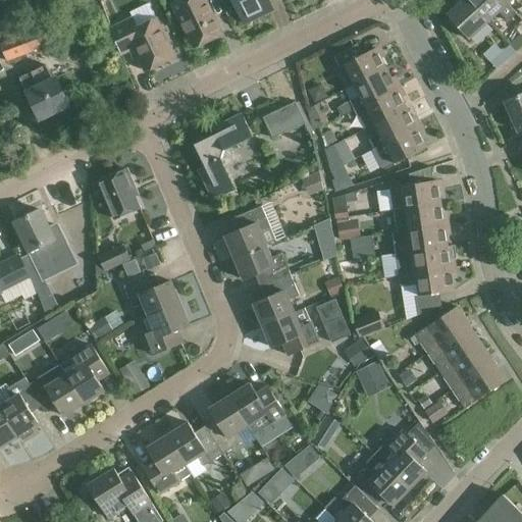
[(4,22),(34,12),(34,11),(41,9),(38,1),(32,3),(30,0),(28,0),(0,8),(4,22)]
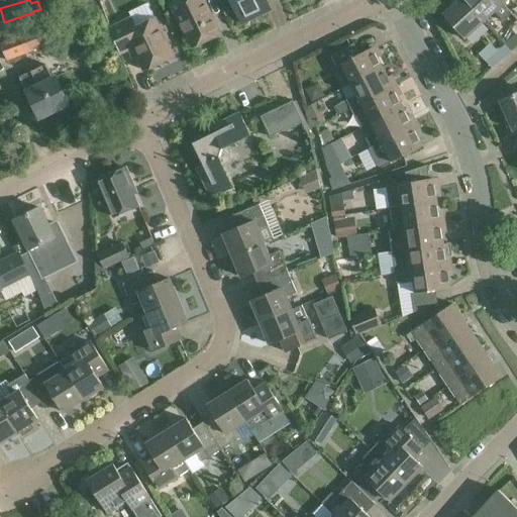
[(220,33),(203,0),(170,0),(193,47),(220,33)]
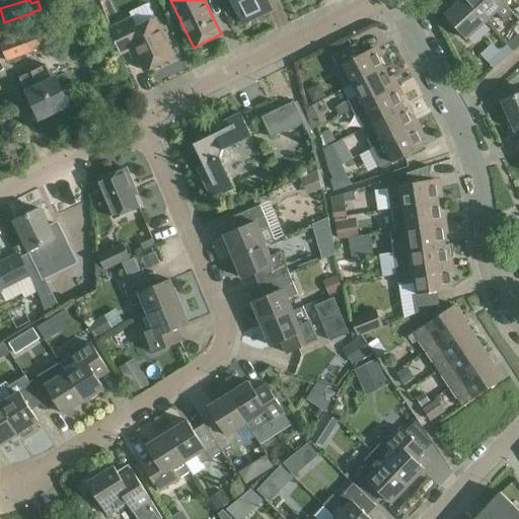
[(230,0),(242,24),(272,10),(267,0),(230,0)]
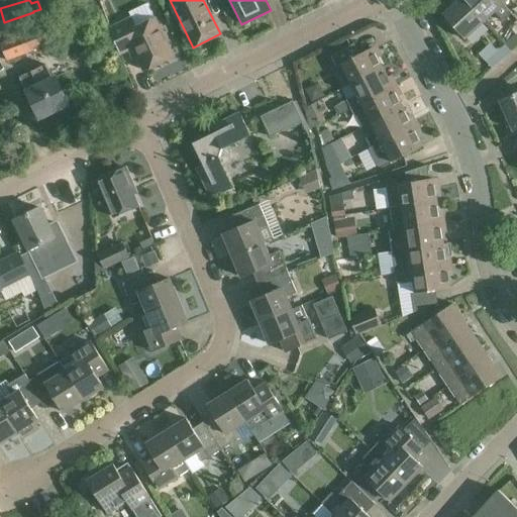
[(466,38),(485,21),(464,0),(458,0),(443,14),(466,38)]
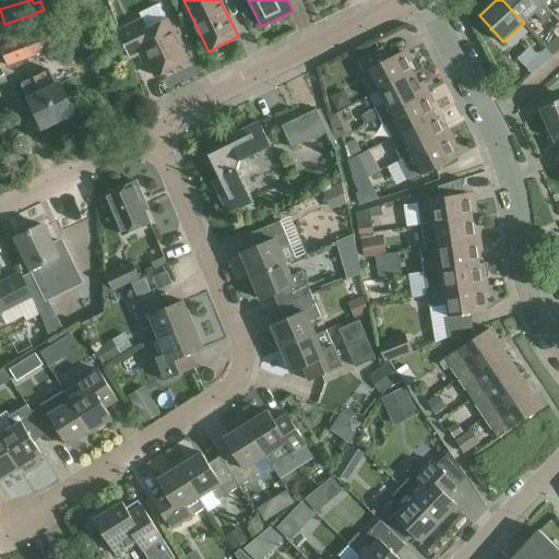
[(551,13),(544,4),(539,0),(502,0),(524,23),(535,12),(544,21),(551,13)]
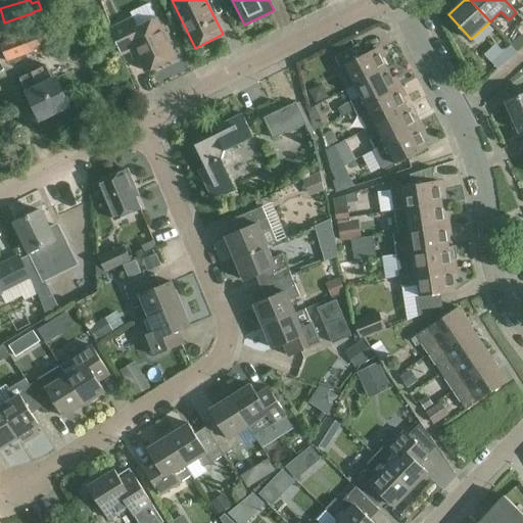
[(134,19),(112,29),(125,54),(136,49),(147,72),(176,58),(157,19),(149,3),(130,12),(134,19)]
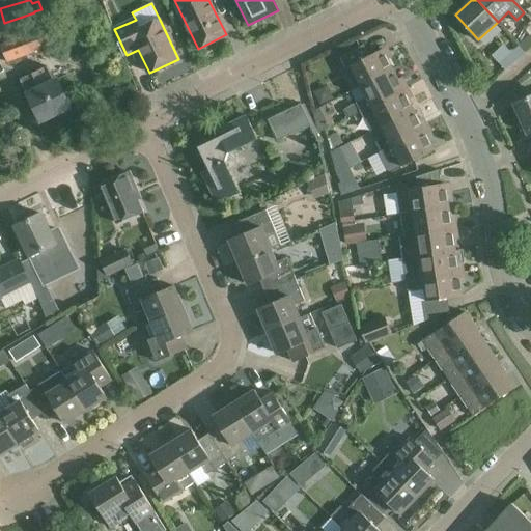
[(39,29),(0,44),(0,45),(7,63),(46,48),(39,29)]
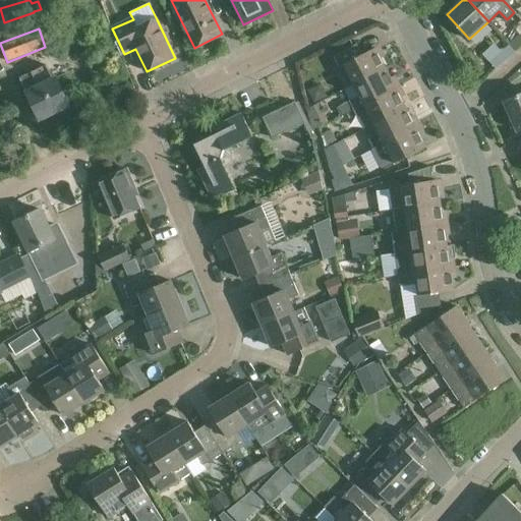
[(520,46),(520,33),(509,45),(516,52),(520,46)]
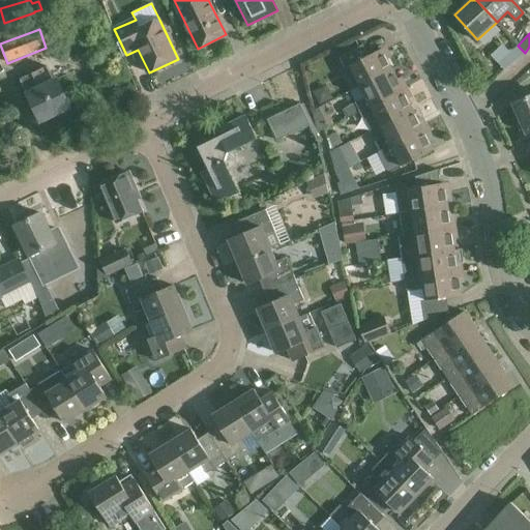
[(360,86),(392,69),(382,49),(367,56),(361,46),(337,57),(344,67),(339,70),(350,91),(360,86)]
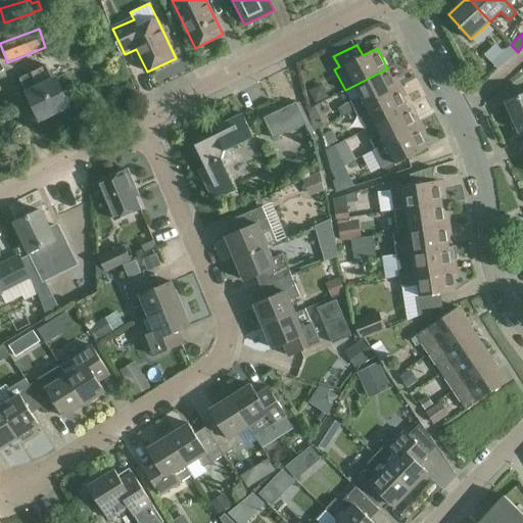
[(498,69),(518,52),(511,45),(508,48),(503,49),(490,60),(498,69)]
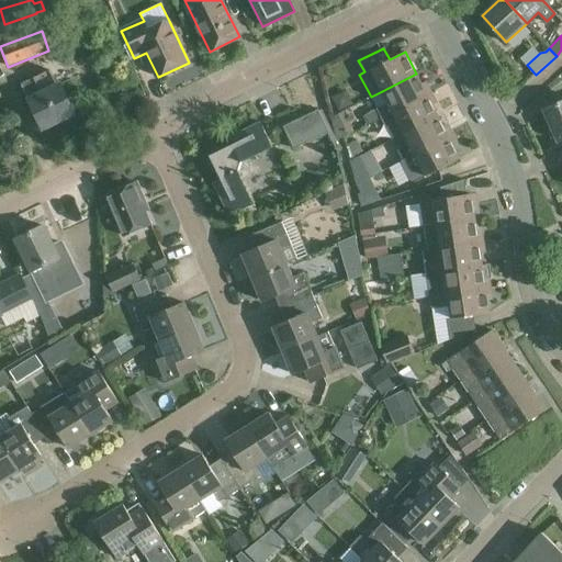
[(30,99),(29,99),(43,128),(75,113),(60,83),(57,86),(49,69),(22,82),(30,99)]
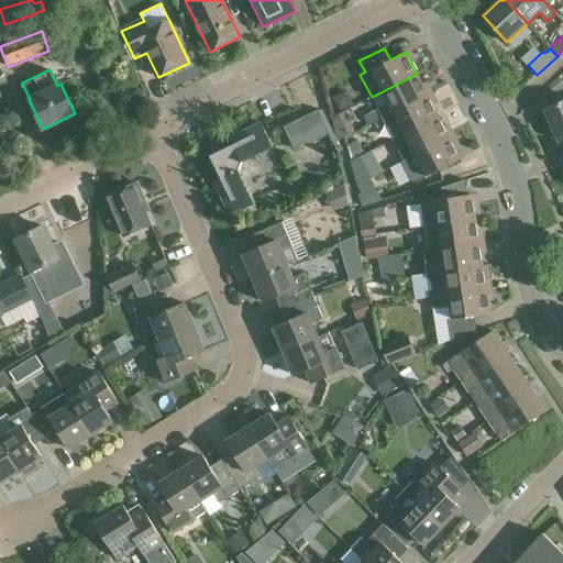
[(377,109),(366,114),(371,124),(373,123),(383,118),(394,112),(427,95),(417,74),(383,91),(388,103),(377,109)]
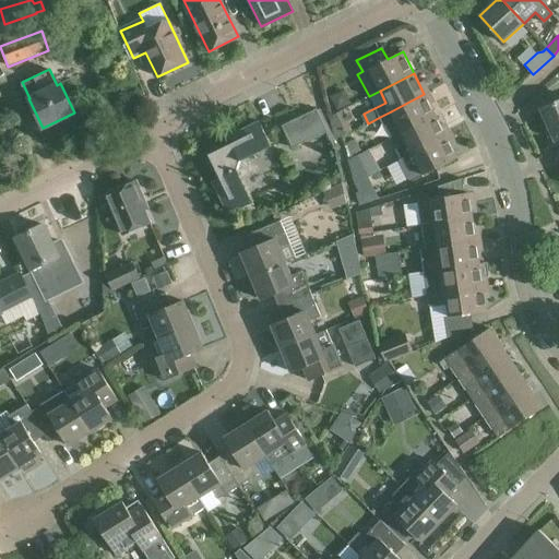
[(395,121),(402,133),(435,116),(424,94),(391,111),(380,117),(384,127),(395,121)]
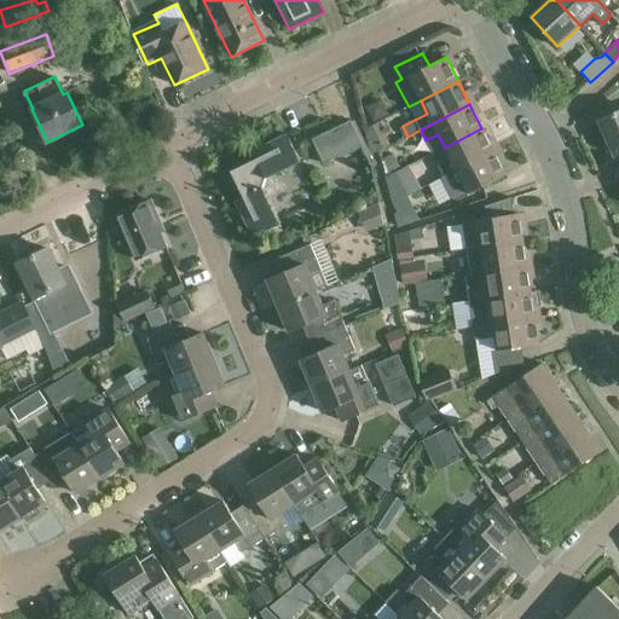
[(618,111),(602,120),(618,155),(618,154),(618,111)]
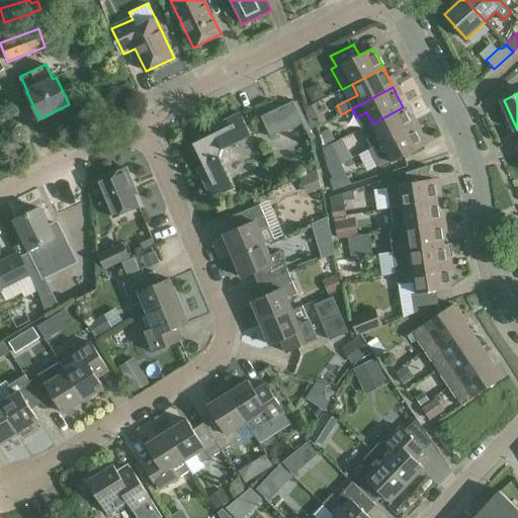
[(261,116),(270,138),(303,122),(292,101),(261,116)]
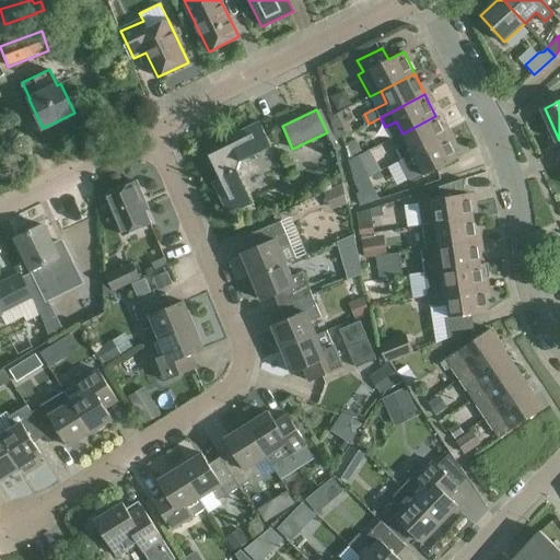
[(329,118),(334,140),(352,130),(342,111),(329,118)]
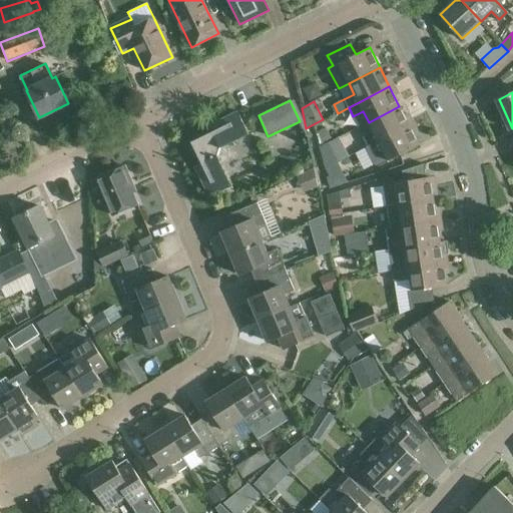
[(363,137),(368,146),(409,125),(399,106),(369,122),(374,132),(363,137)]
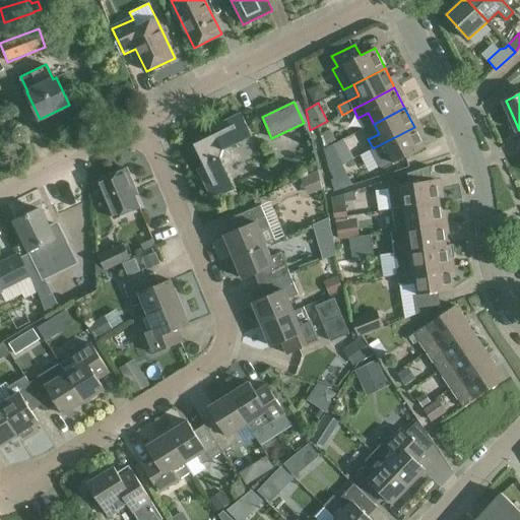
[(198,154),(202,164),(203,166),(198,169),(211,198),(234,188),(220,159),(223,149),(252,136),(241,114),(212,128),(214,134),(203,139),(198,154)]
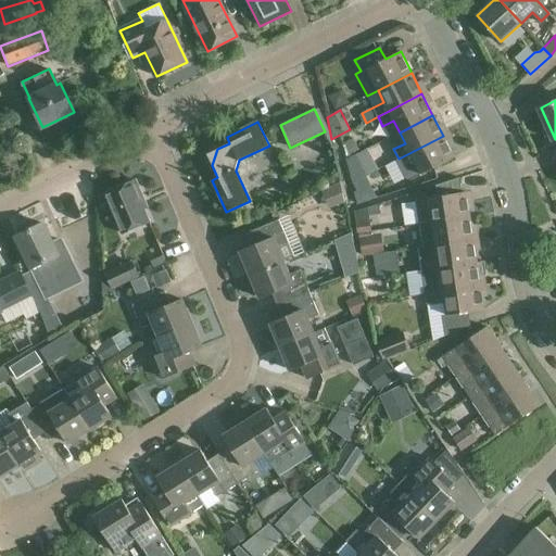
[(454,158),(443,136),(399,159),(395,160),(407,181),(420,175),(454,158)]
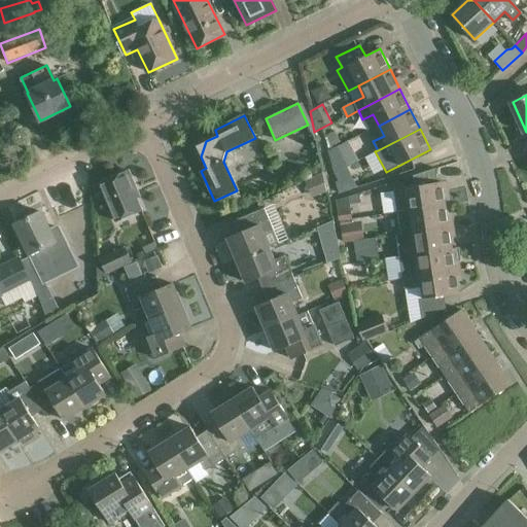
[(339,140),(335,133),(326,137),(330,145),(339,140)]
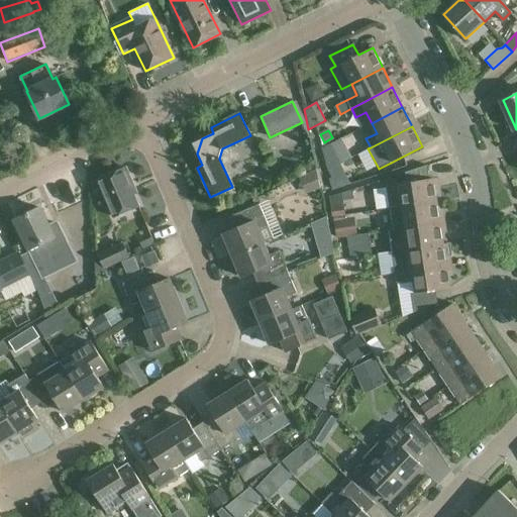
[(322,147),(327,169),(336,165),(340,163),(330,143),(322,147)]
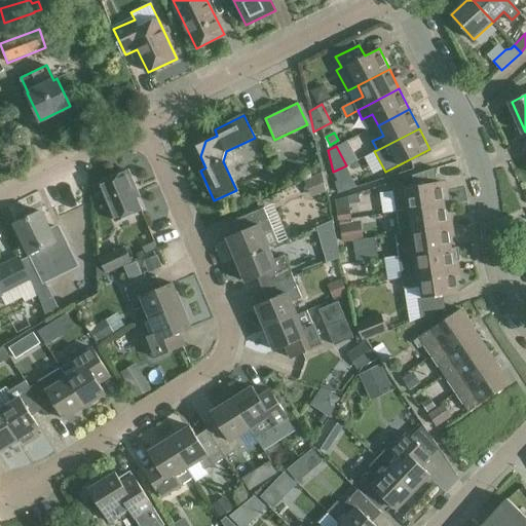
[(342,167),(333,172),(333,173),(337,181),(334,182),(337,196),(355,191),(342,167)]
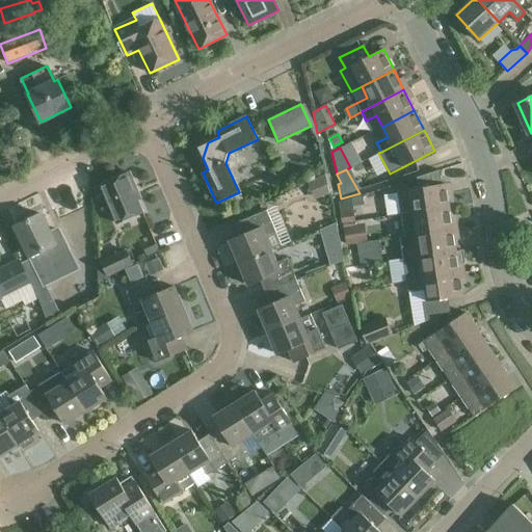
[(410,189),(398,190),(401,214),(402,214),(450,207),(446,183),(443,184),(441,169),(418,178),(418,187),(410,189)]
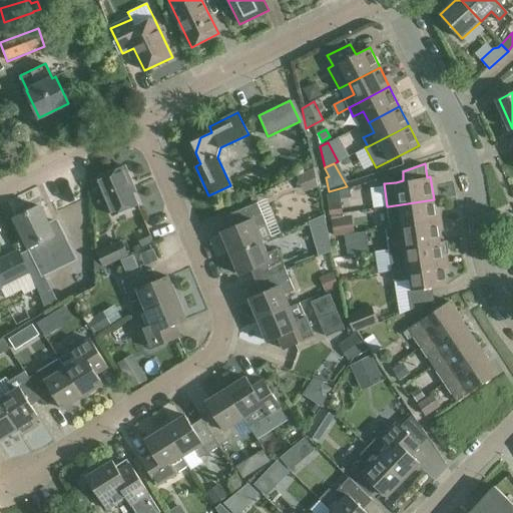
[(131,181),(125,166),(96,178),(112,215),(137,204),(128,182),(131,181)]
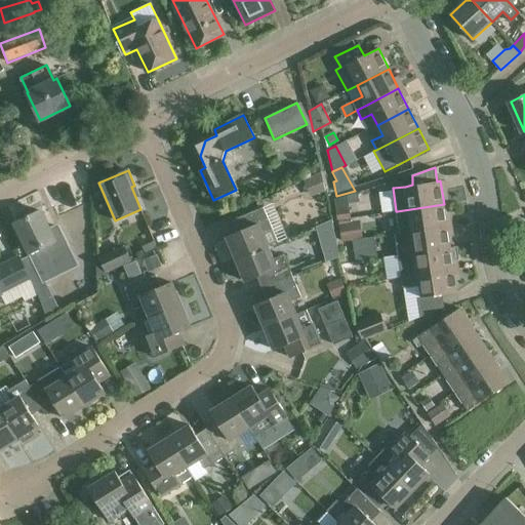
[(325,190),(322,172),(304,180),(310,196),(325,190)]
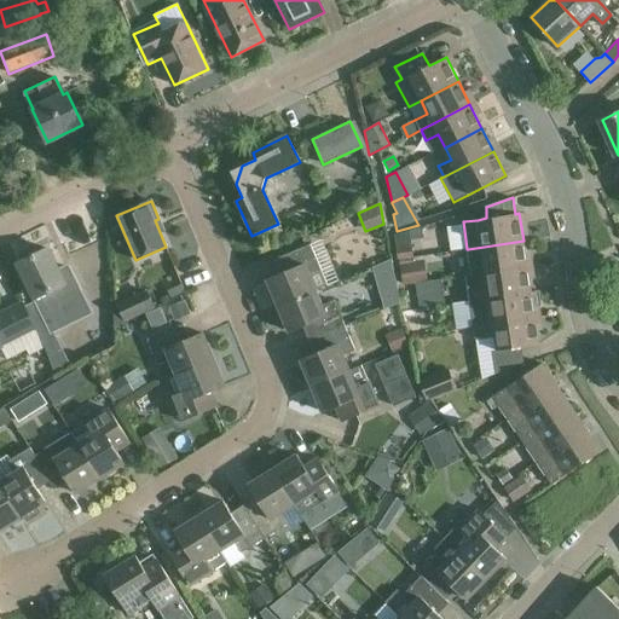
[(524,241),(468,249),(472,275),(502,270),(527,266),(524,241)]
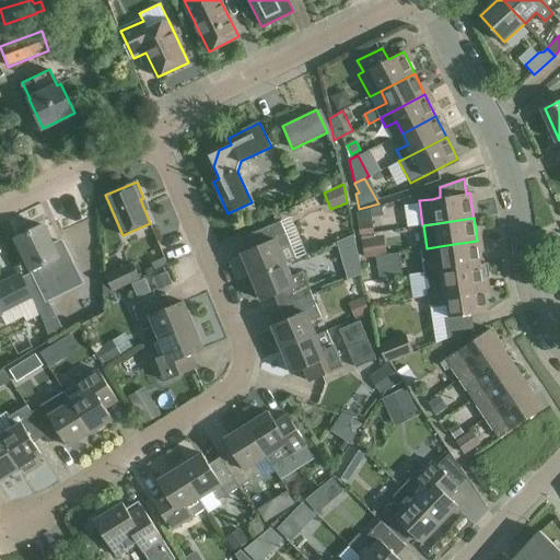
[(252,277),(286,263),(279,247),(290,243),(280,219),(249,232),(256,247),(242,254),(252,277)]
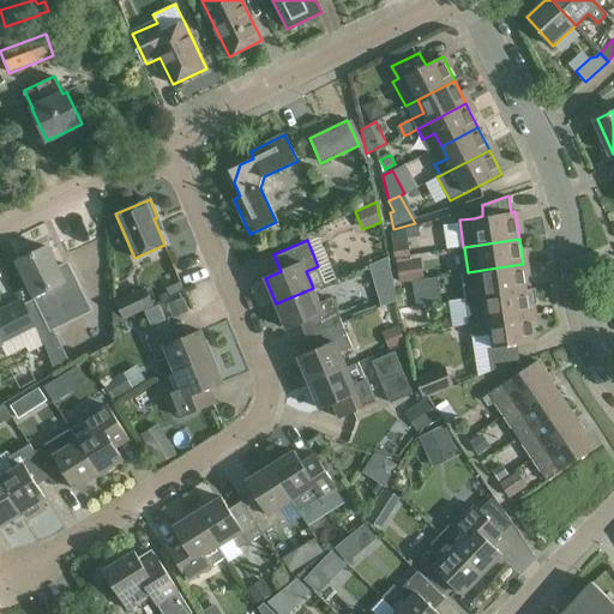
[(409,246),(395,248),(396,257),(411,254),(409,246)]
